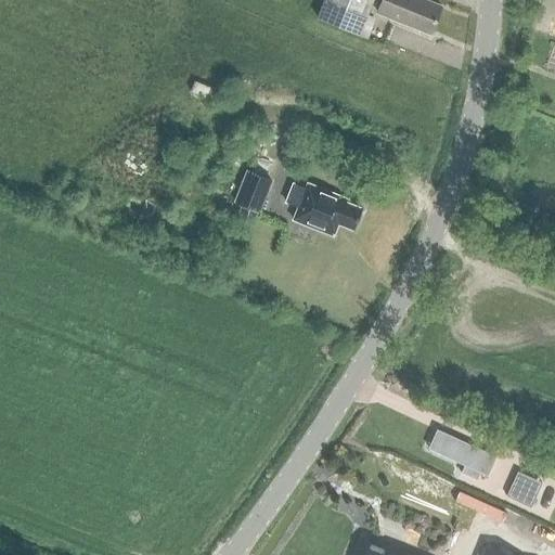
[(373,21),(364,17),(371,0),(323,0),(317,20),(366,38),(373,21)]
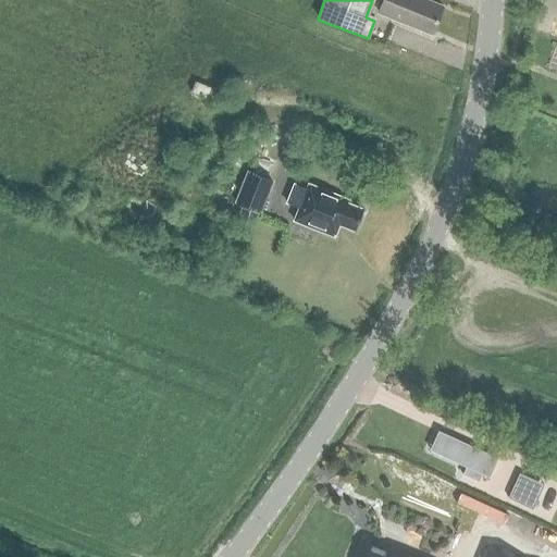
[(381,0),(378,12),(390,16),(388,17),(431,35),(442,7),(426,0),(381,0)]
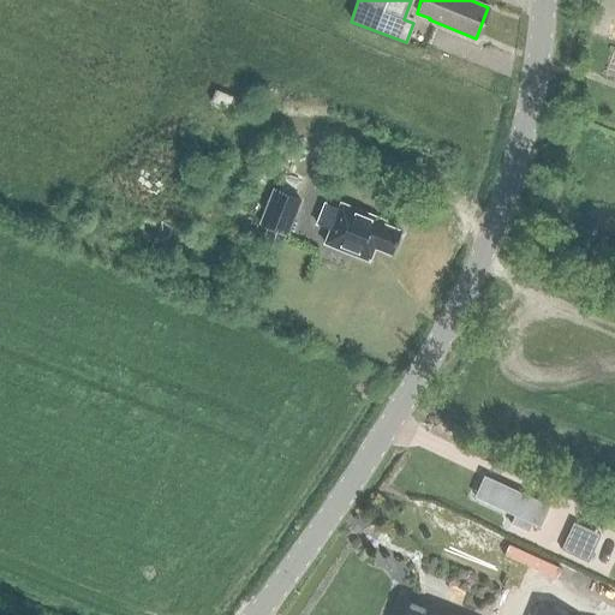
[(273,190),(260,224),(286,234),(299,201),(273,190)]
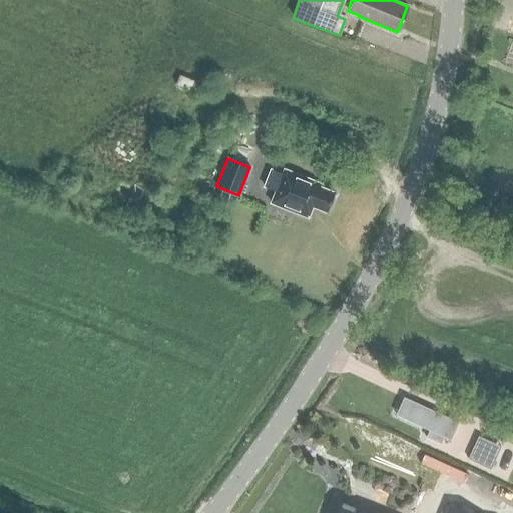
[(270,170),(264,187),(275,191),(270,203),(307,217),(311,206),(326,212),(334,193),(319,187),(320,184),(283,170),(282,174),(270,170)]
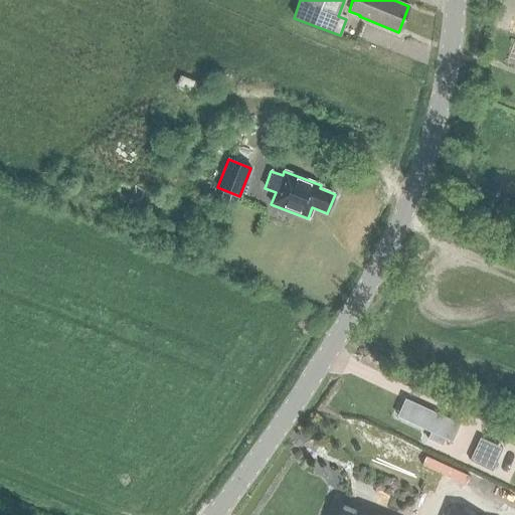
[(135,188),(126,209),(184,234),(193,212),(135,188)]
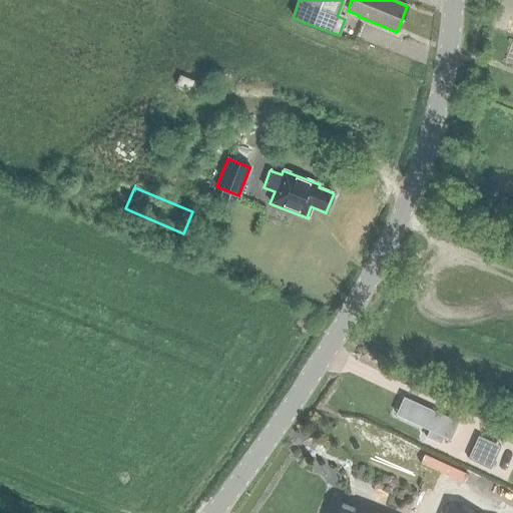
[(458,422),(412,401),(404,418),(429,430),(425,437),(440,444),(443,437),(449,440),(458,422)]
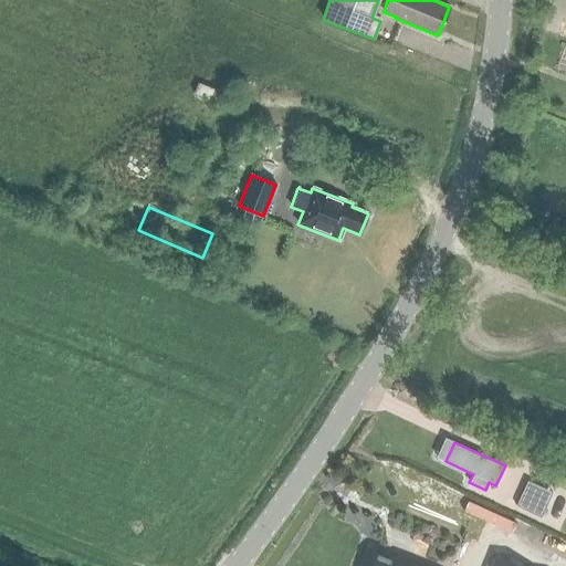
[(515,506),(540,517),(547,501),(523,490),(515,506)]
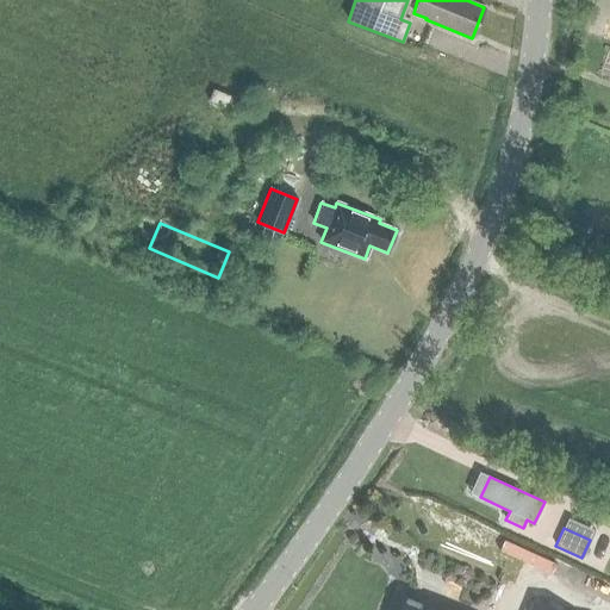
[(458,609),(427,597),(425,602),(399,592),(392,609),(458,609)]
